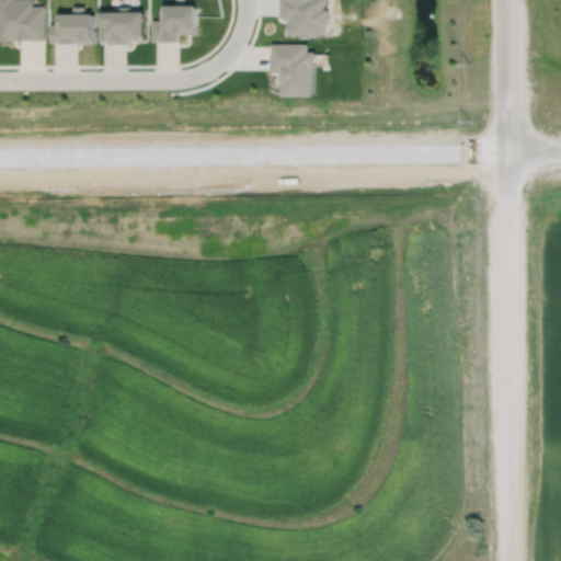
[(0,0),(0,39),(45,39),(45,4),(33,4),(33,0),(0,0)]
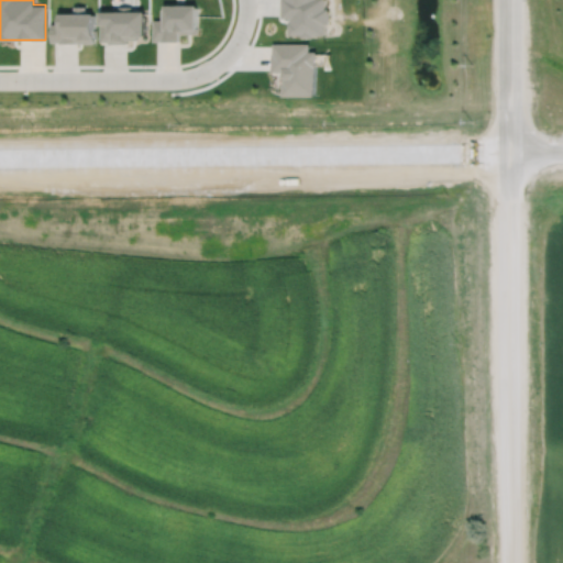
[(280,0),(280,18),(290,18),(290,23),(288,23),(288,34),(301,34),(301,37),(312,37),(312,35),(324,35),(324,24),(328,24),(328,9),(324,9),(324,0),(280,0)]
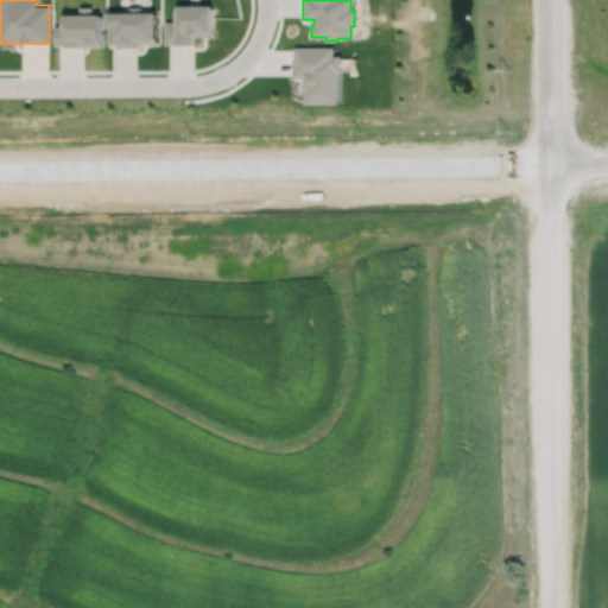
[(56,26),(56,45),(65,45),(65,46),(102,46),(102,14),(93,14),(93,6),(80,6),(80,14),(65,14),(65,26),(56,26)]
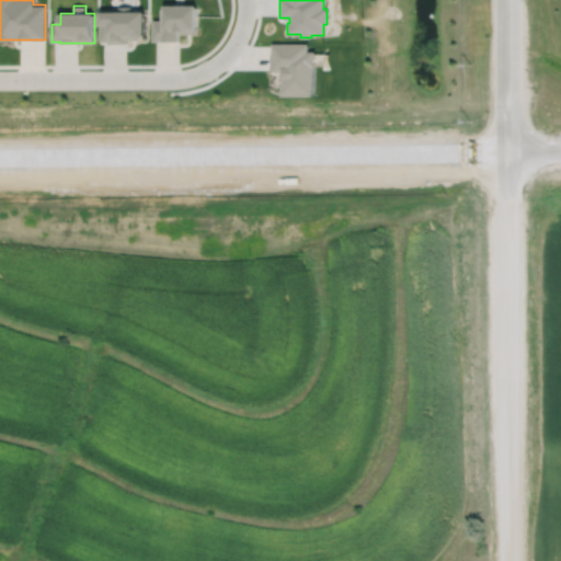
[(101,11),(101,41),(110,41),(110,43),(127,43),(127,39),(138,39),(138,36),(146,36),(146,11),(130,11),(130,6),(119,6),(119,11),(101,11)]
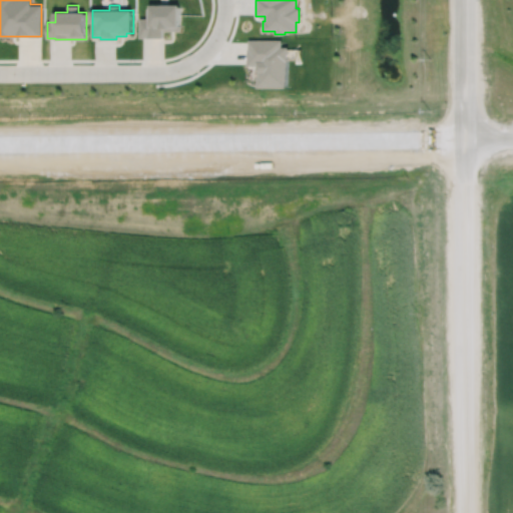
[(140,18),(140,37),(164,37),(164,30),(181,30),(181,5),(151,5),(151,8),(147,8),(147,18),(140,18)]
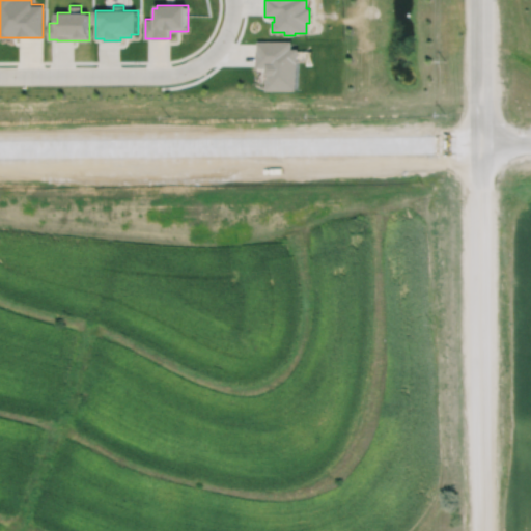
[(257,40),(257,50),(256,50),(256,67),(267,67),(267,74),(269,74),(269,78),(268,78),(267,90),(297,91),(297,63),(298,63),(298,49),(291,49),(291,42),(257,40)]
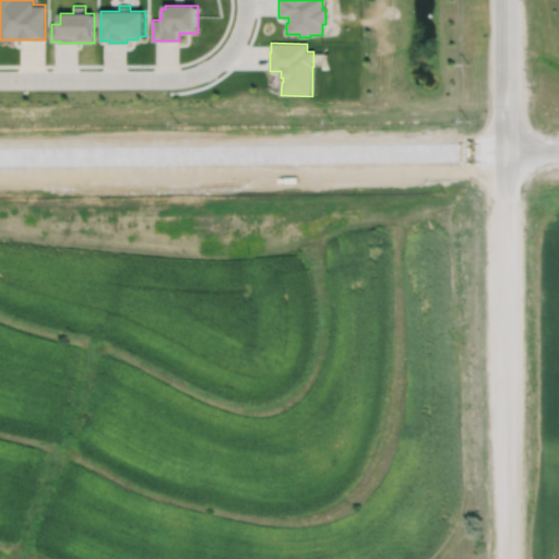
All buildings are outlined.
